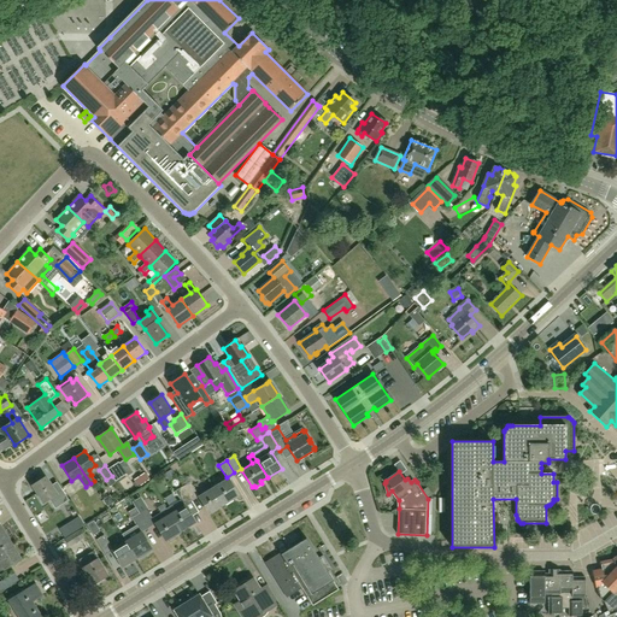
[(57,507),(63,503),(58,494),(47,476),(34,485),(45,503),(51,499),(57,507)]
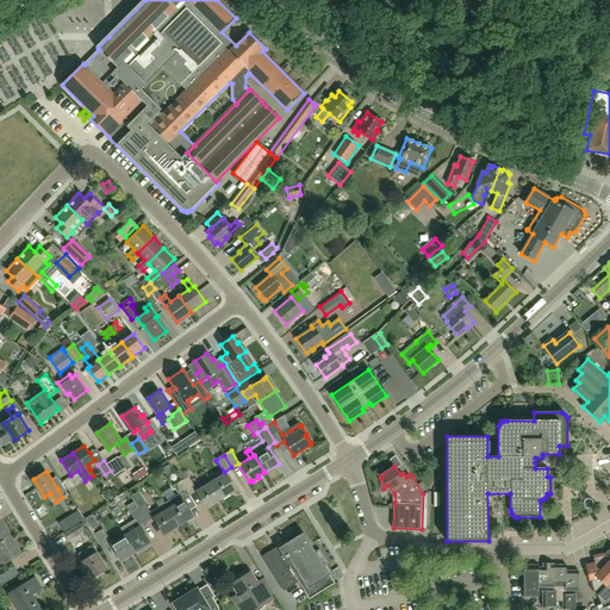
[(235,490),(225,474),(210,483),(221,499),(235,490)]
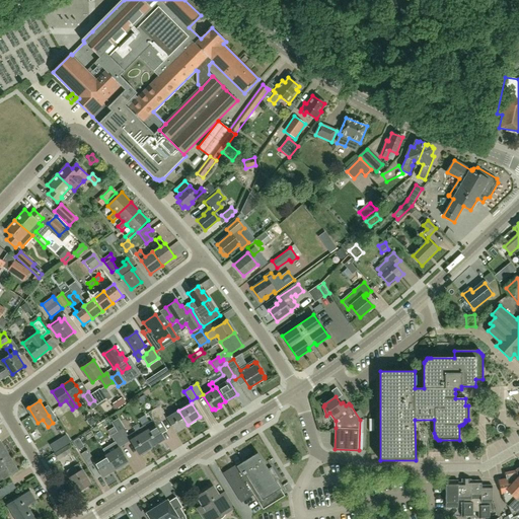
[(160,405),(154,410),(160,420),(166,416),(160,405)]
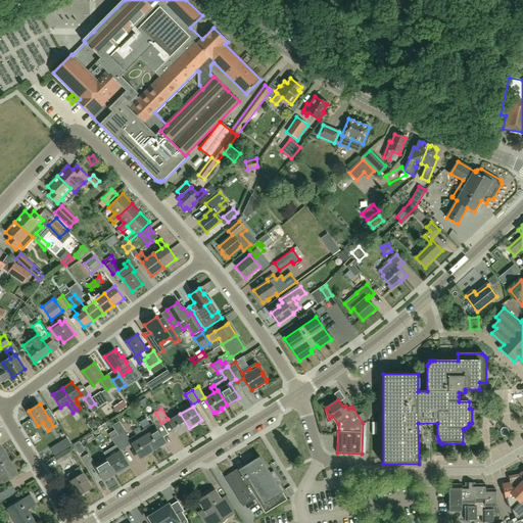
[(93,414),(97,420),(104,415),(101,410),(93,414)]
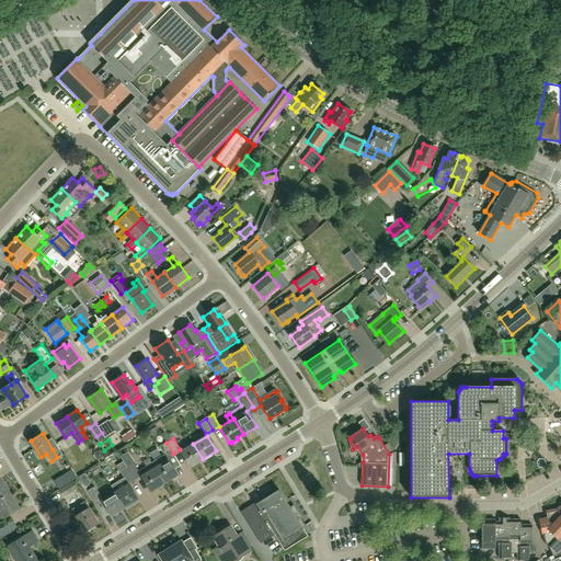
[(60,445),(64,451),(71,448),(68,442),(60,445)]
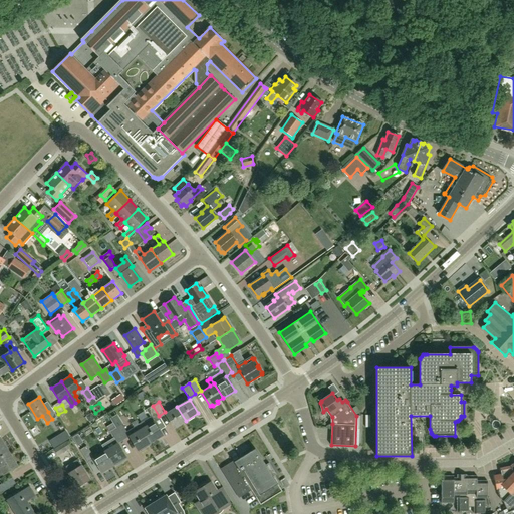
[(150,443),(163,435),(153,419),(159,416),(153,406),(146,410),(151,417),(138,425),(141,430),(142,429),(150,443)]
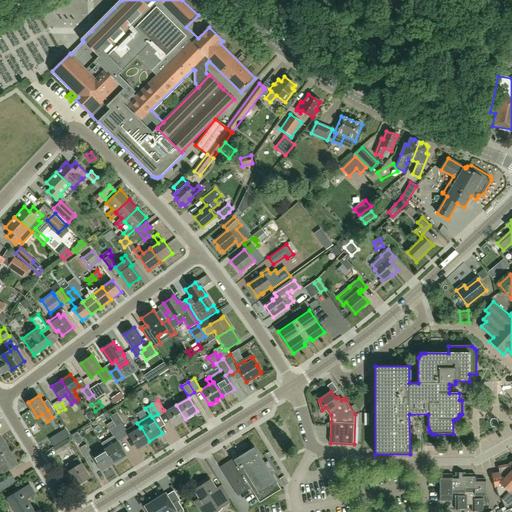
[(351,407),(355,413),(359,410),(355,404),(351,407)]
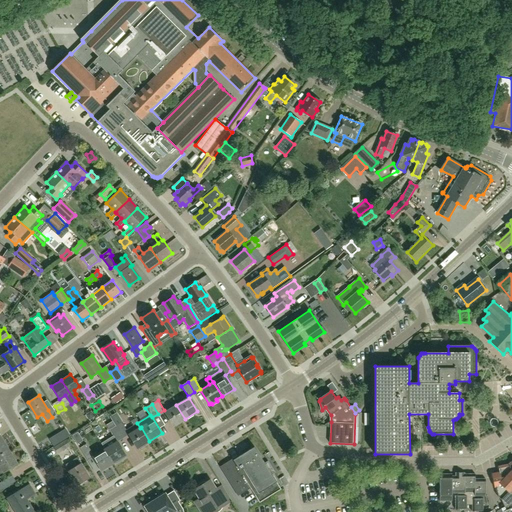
[(185,419),(176,405),(164,413),(173,427),(185,419)]
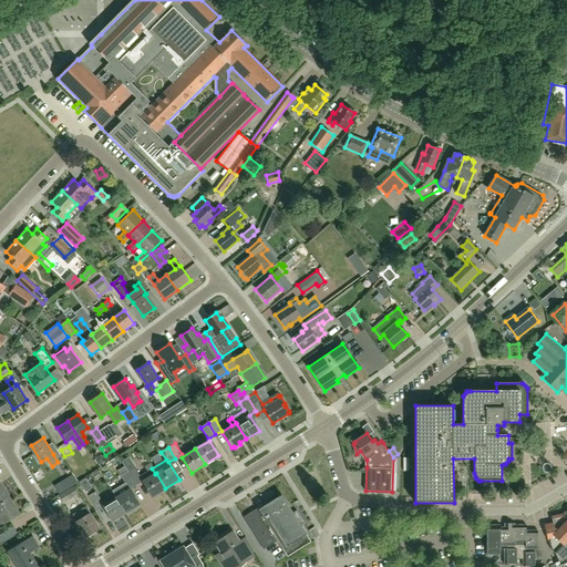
[(71,486),(79,483),(69,463),(61,467),(71,486)]
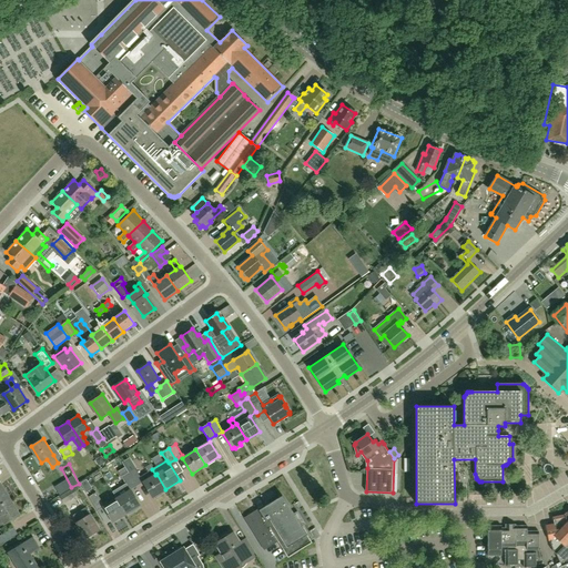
[(143,468),(148,475),(150,474),(152,477),(143,483),(152,498),(153,497),(154,499),(161,495),(160,493),(165,489),(156,474),(155,475),(152,469),(150,465),(143,468)]
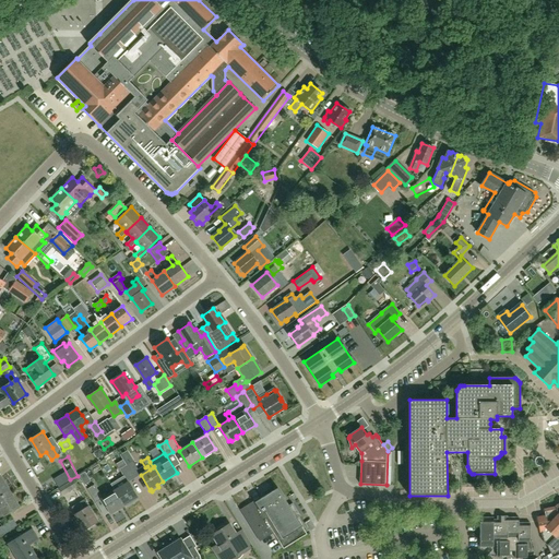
[(127,465),(133,476),(141,472),(134,461),(127,465)]
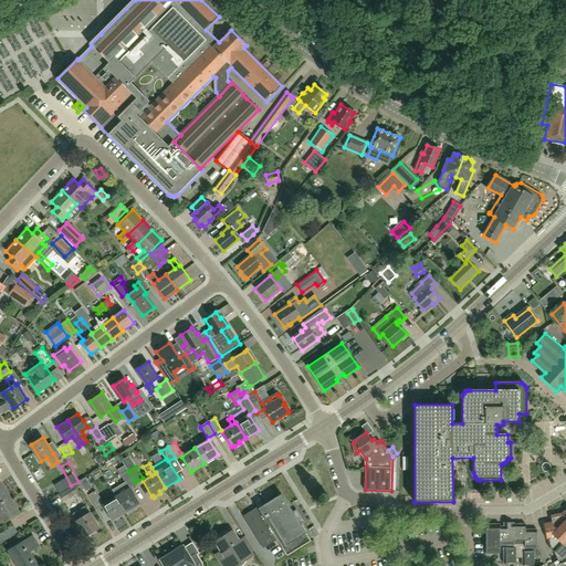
[(128,486),(135,482),(128,471),(121,475),(125,482),(112,491),(115,496),(125,512),(126,512),(127,513),(134,509),(133,507),(138,504),(128,486)]
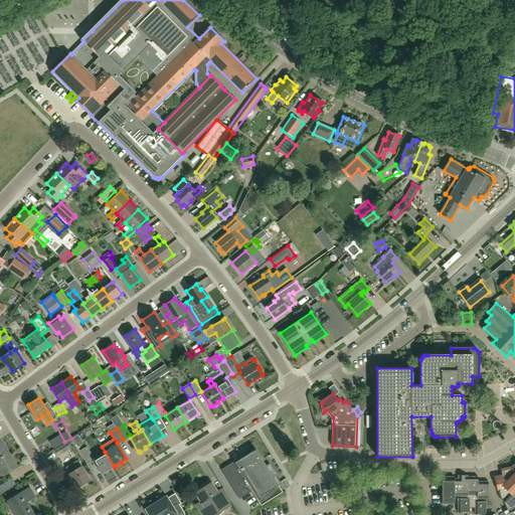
[(0,458),(9,453),(1,440),(0,440),(0,458)]
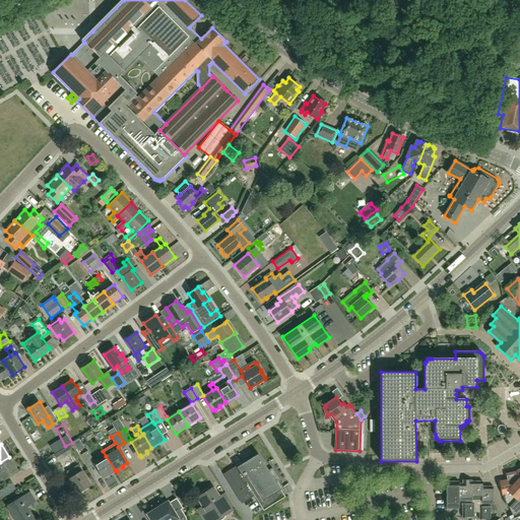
[(71,453),(78,465),(83,462),(79,456),(78,456),(74,449),(69,452),(66,448),(53,455),(57,462),(71,453)]
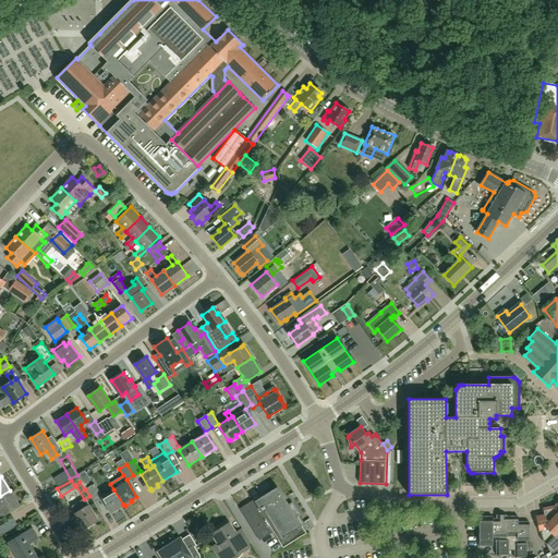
[(94,499),(101,495),(94,484),(87,488),(94,499)]
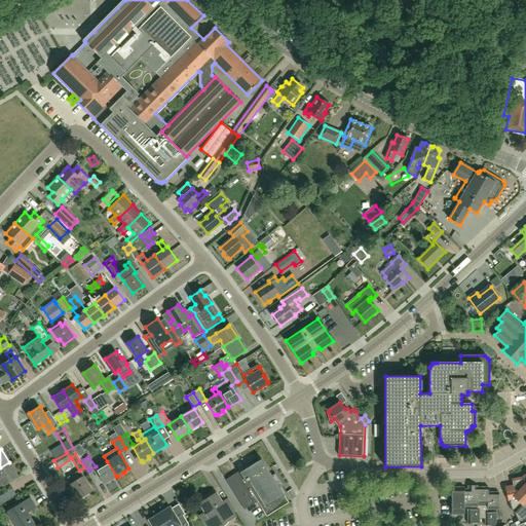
[(263,458),(241,472),(240,471),(228,479),(247,509),(259,501),(268,516),(290,502),(280,487),(285,484),(276,473),(273,475),(263,458)]
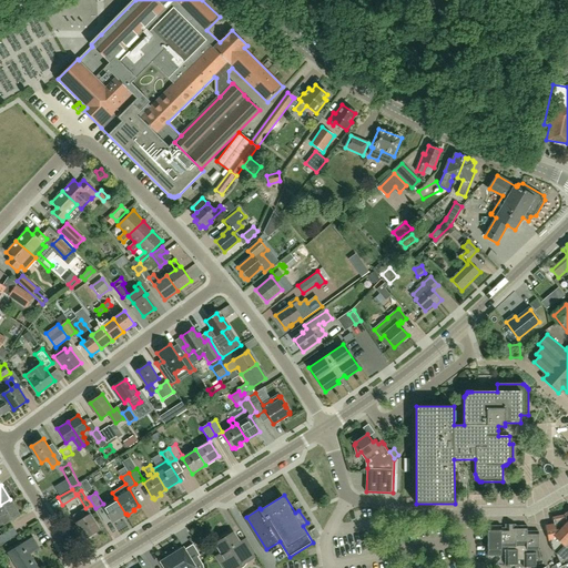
[(125,514),(115,498),(102,507),(112,523),(125,514)]
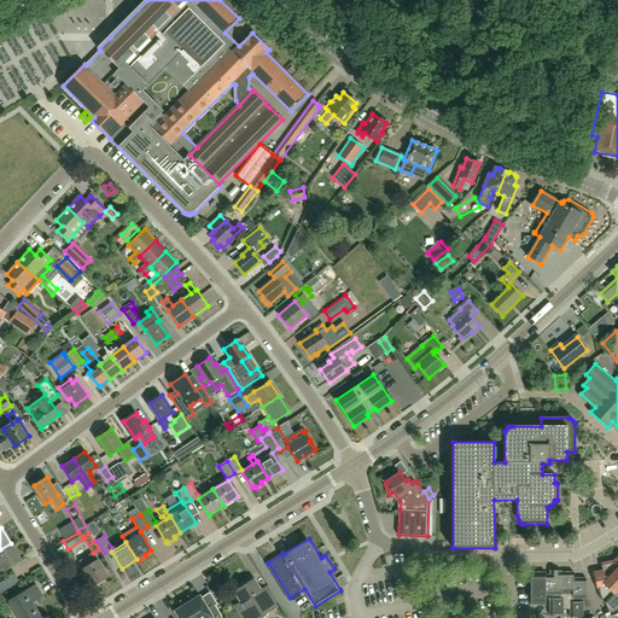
[(0,571),(0,572),(21,560),(11,543),(0,549),(0,571)]
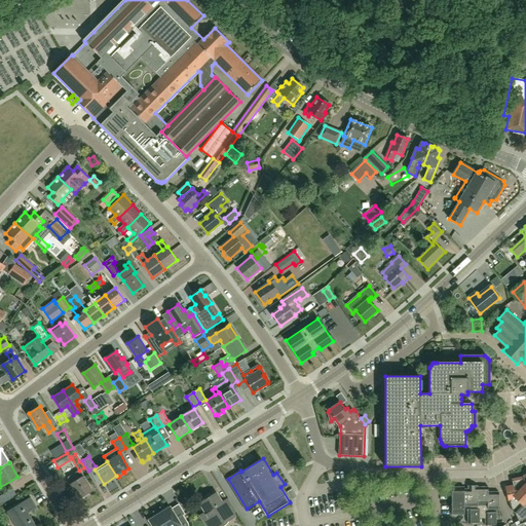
[(79,498),(91,491),(81,475),(80,473),(78,471),(67,477),(71,484),(70,484),(79,498)]
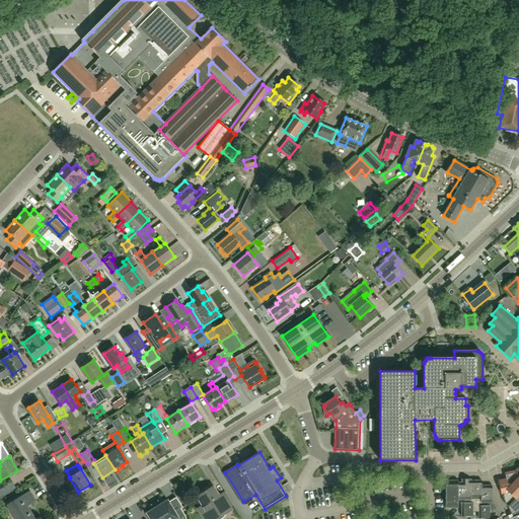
[(506,505),(508,507),(509,507),(511,505),(513,506),(515,513),(517,513),(518,511),(518,466),(515,471),(505,473),(506,479),(499,480),(502,495),(503,494),(506,505)]
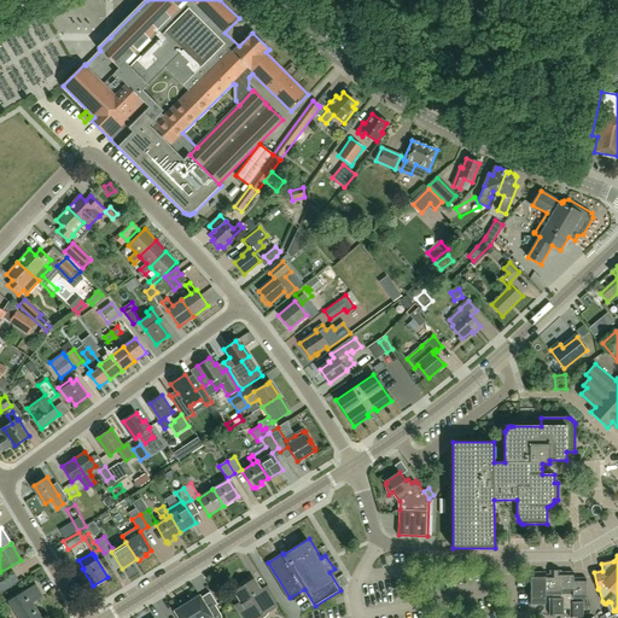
[(575,602),(575,599),(588,599),(588,578),(575,578),(575,572),(563,572),(563,571),(551,571),(551,575),(547,575),(547,572),(531,572),(532,605),(547,605),(547,596),(554,596),(554,599),(551,599),(552,616),(566,614),(566,610),(571,610),(571,617),(586,617),(586,602),(575,602)]
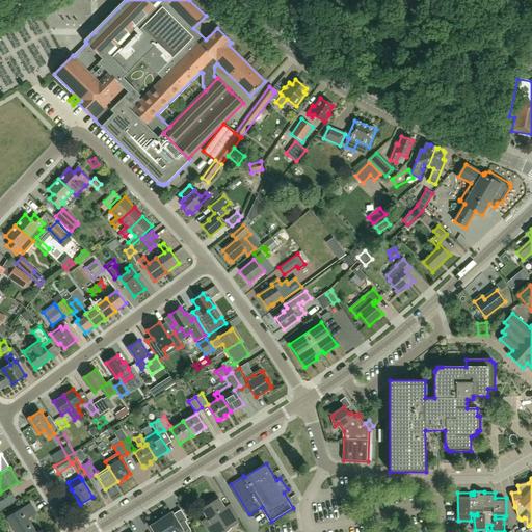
[(17,500),(14,494),(0,502),(4,508),(17,500)]
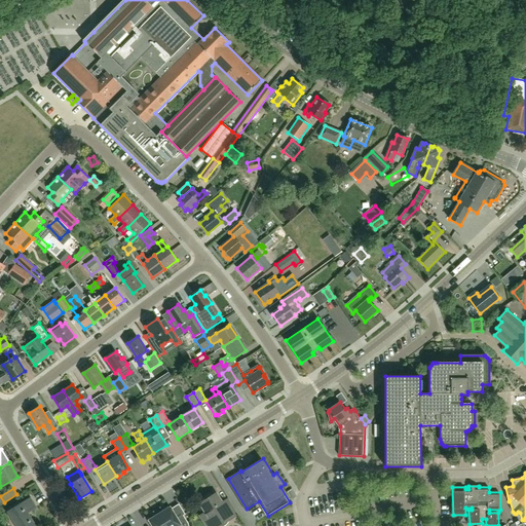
[(216,494),(213,496),(212,495),(210,495),(208,495),(207,496),(204,497),(203,498),(202,500),(203,501),(200,503),(205,513),(200,516),(207,525),(216,525),(236,514),(229,502),(223,506),(216,494)]
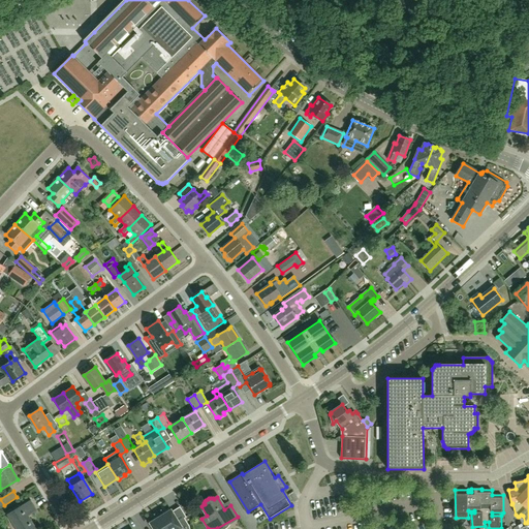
[(17,528),(35,528),(37,528),(27,512),(35,507),(31,500),(8,515),(17,528)]
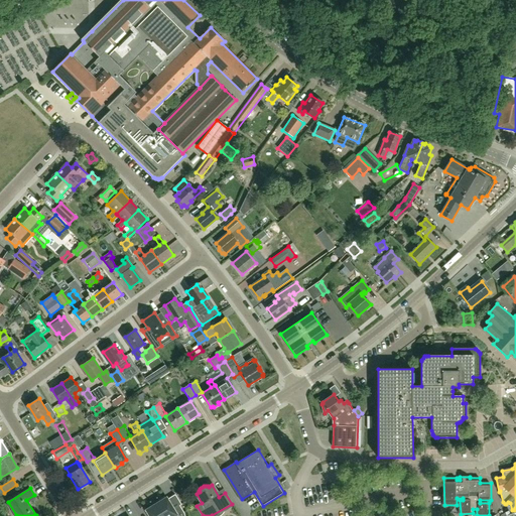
[(159,502),(155,504),(162,515),(184,515),(184,513),(179,506),(173,509),(166,498),(165,499),(164,497),(158,501),(159,502)]
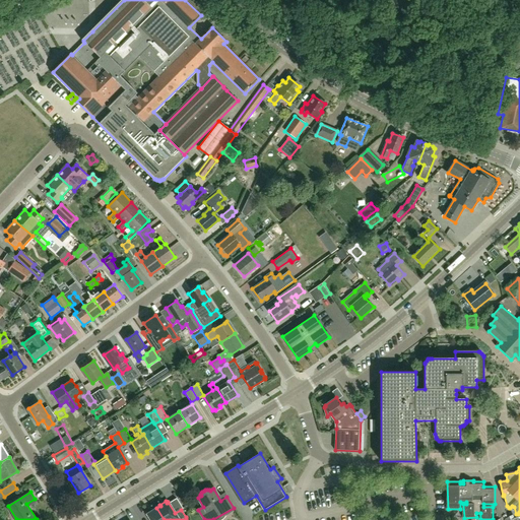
[(164,519),(156,508),(146,515),(149,519),(164,519)]
